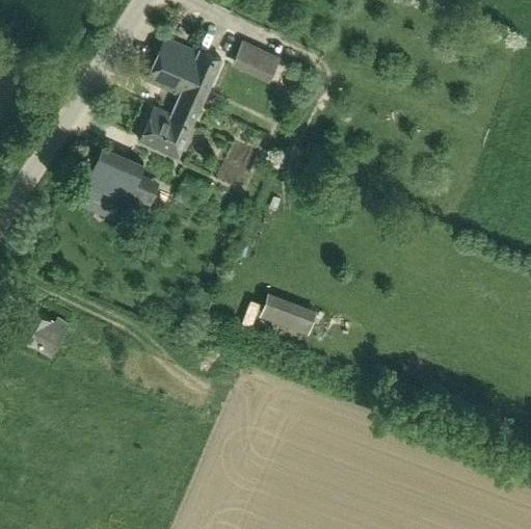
[(139,144),(178,161),(200,110),(201,110),(221,62),(198,52),(197,55),(165,41),(147,83),(180,98),(179,100),(186,104),(179,120),(155,109),(139,144)]
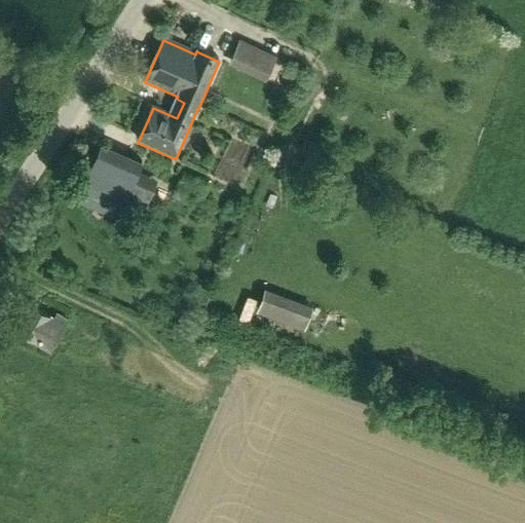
[(267,83),(278,59),(278,58),(241,40),(240,41),(229,65),(267,83)]
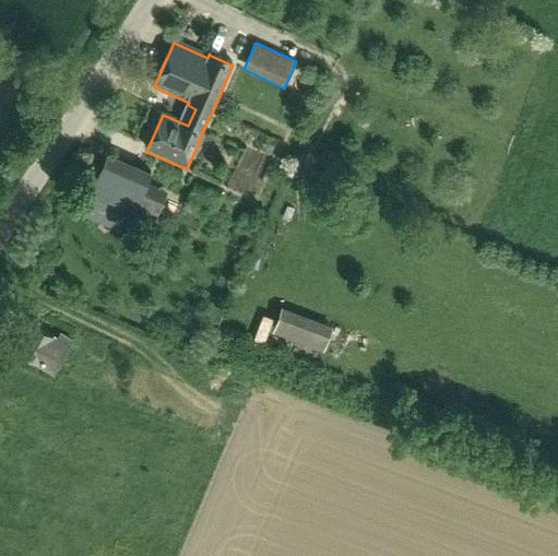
[(254,119),(234,190),(257,197),(276,125),(254,119)]
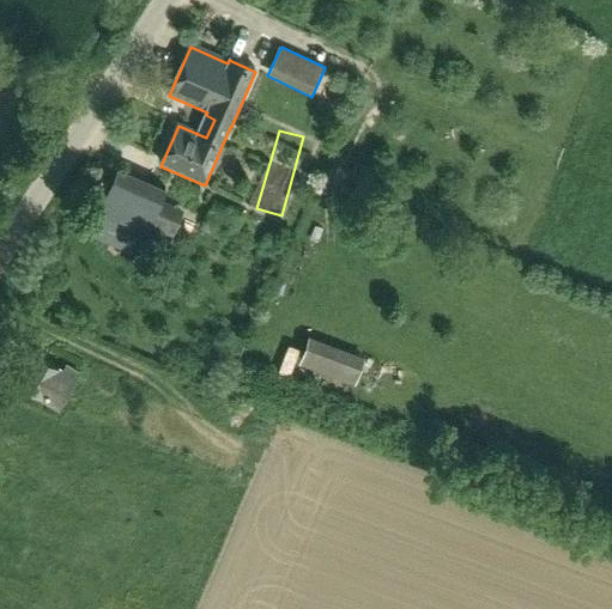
[(120,170),(89,237),(134,257),(146,230),(170,241),(183,213),(159,202),(164,190),(120,170)]
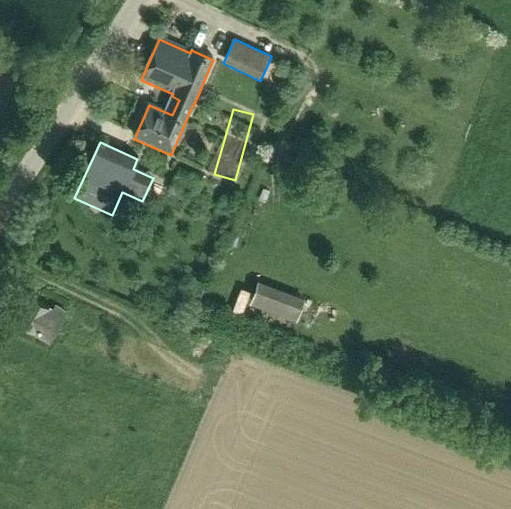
[(305,301),(258,283),(249,305),(297,322),(305,301)]
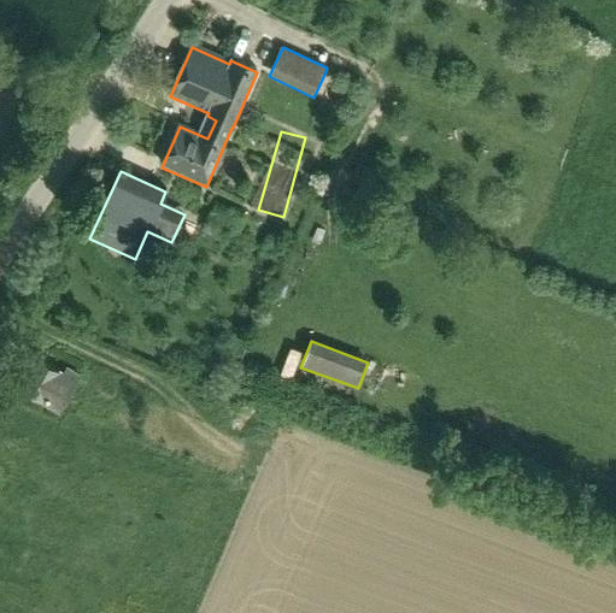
[(66,371),(63,376),(36,360),(19,390),(60,414),(81,379),(66,371)]
